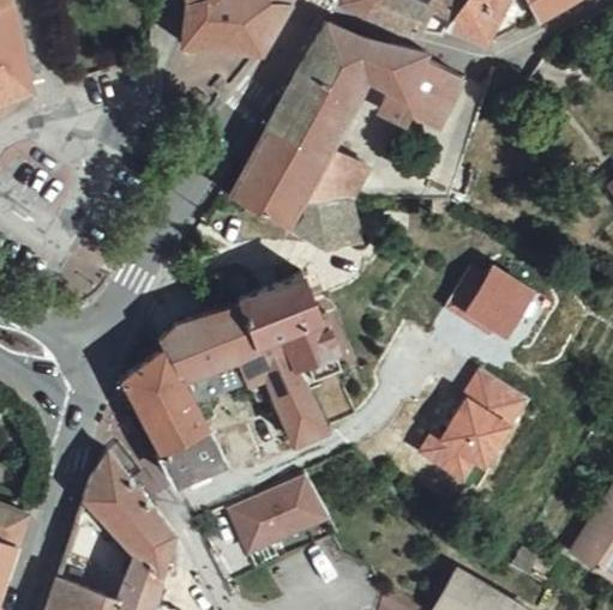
[(0,10),(14,6),(12,0),(0,0),(0,10)]
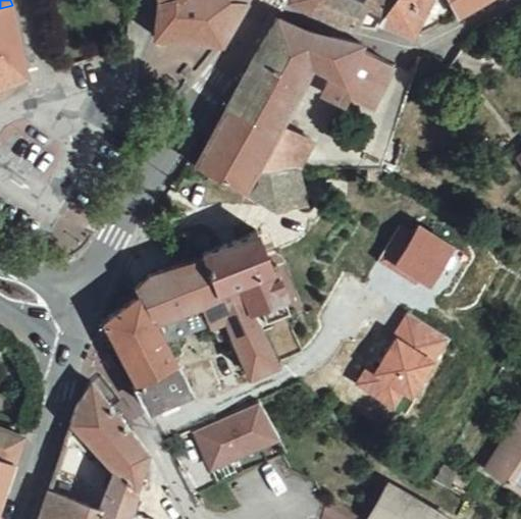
[(155,0),(153,38),(221,40),(245,0),(155,0)]
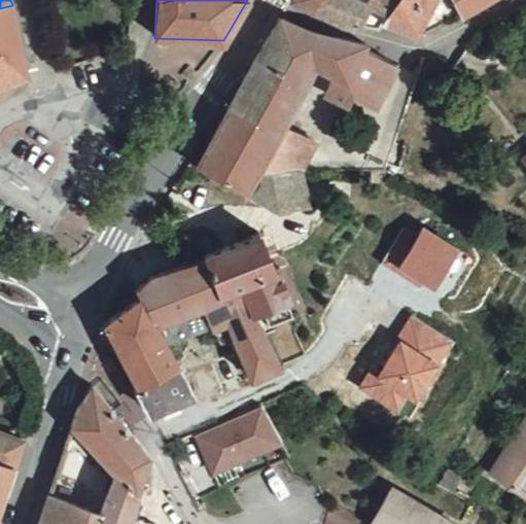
[(332,0),(295,0),(326,14),(332,0)]
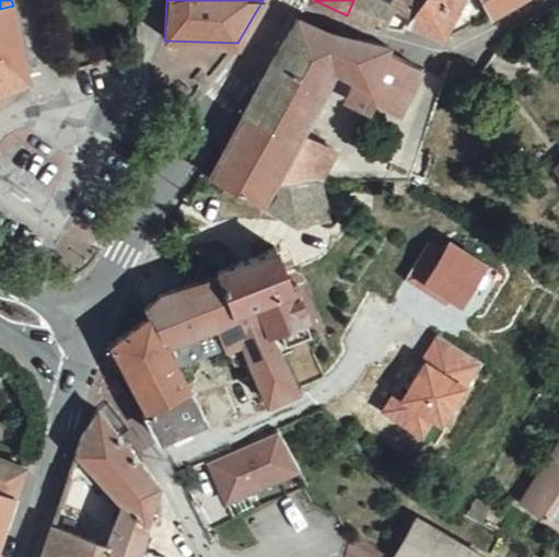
[(376,30),(405,35),(406,32),(419,6),(422,0),(353,0),(347,15),(376,30)]
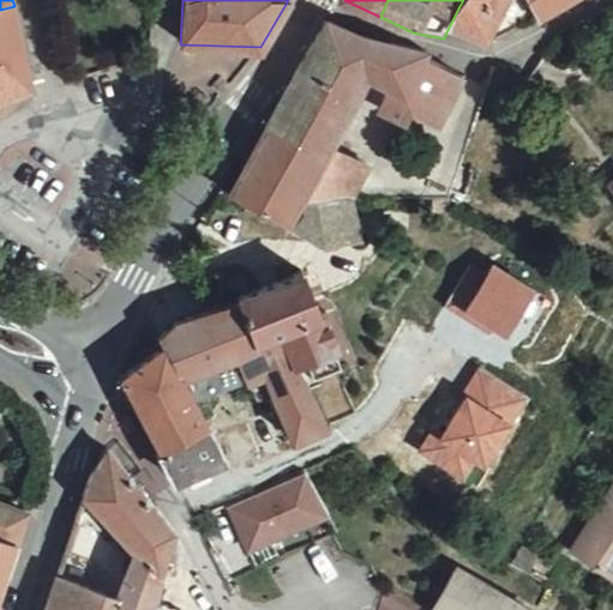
[(463,0),(460,6),(445,35),(494,44),(520,0),(463,0)]
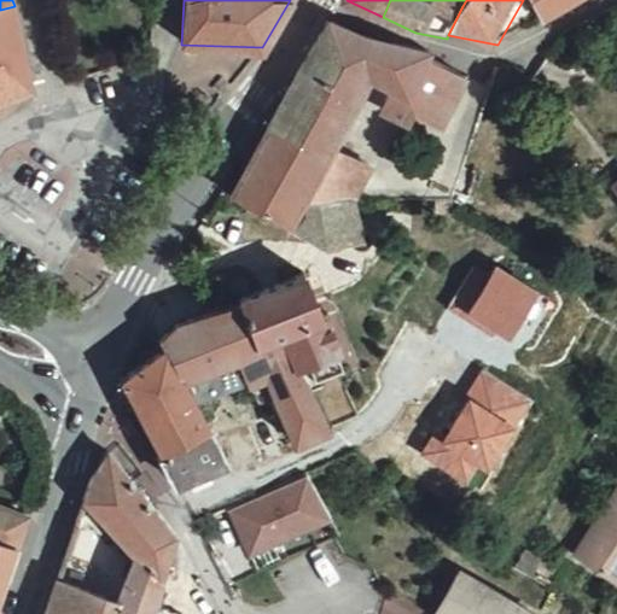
[(587,0),(525,0),(540,21),(541,24),(587,0)]
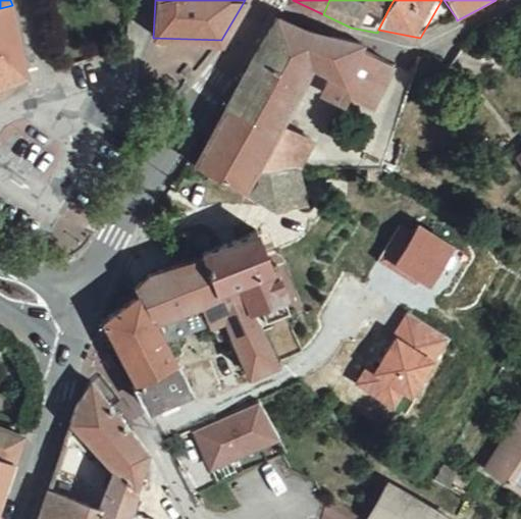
[(0,93),(29,84),(12,5),(0,8),(0,93)]
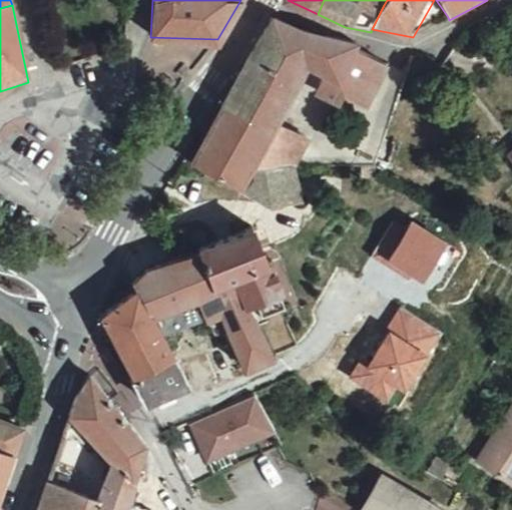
[(273,20),(219,112),(191,161),(240,189),(251,170),(298,168),(305,168),(313,152),(318,154),(322,146),(280,126),(310,73),(327,81),(325,86),(324,90),(325,95),(340,101),(349,98),(368,107),(389,64),(357,51),(361,44),(315,35),(273,20)]
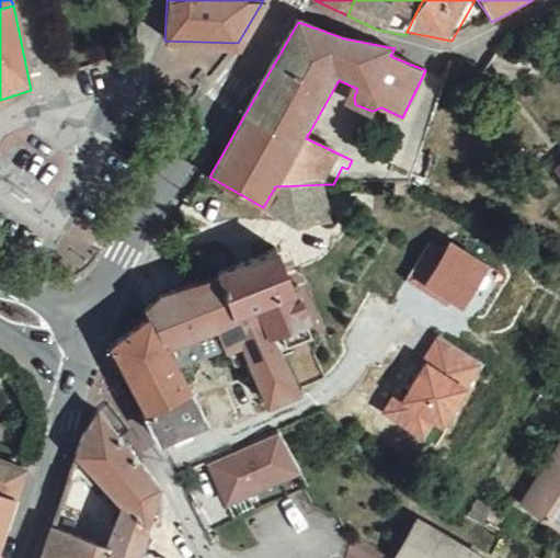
[(191,92),(187,73),(168,76),(170,94),(191,92)]
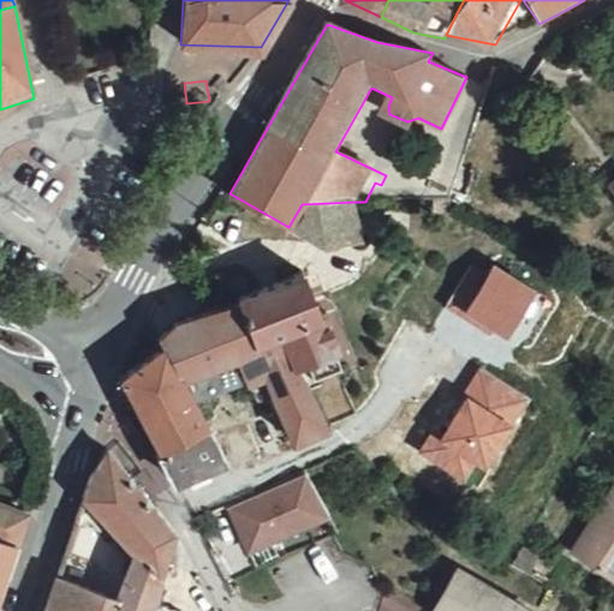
[(326,247),(363,240),(357,202),(302,204),(288,227),(326,247)]
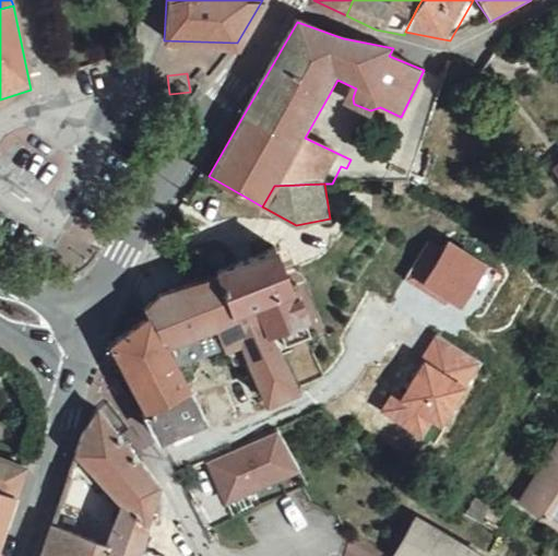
[(441,298),(444,293),(464,305),(487,264),(451,244),(446,253),(430,245),(410,280),(441,298)]
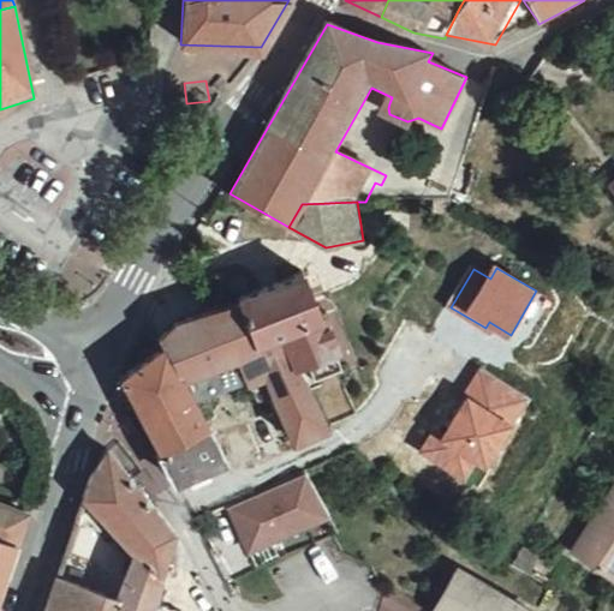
[(279,373),(284,371),(329,355),(316,318),(311,319),(294,273),(222,298),(224,303),(244,353),(267,346),(279,373)]
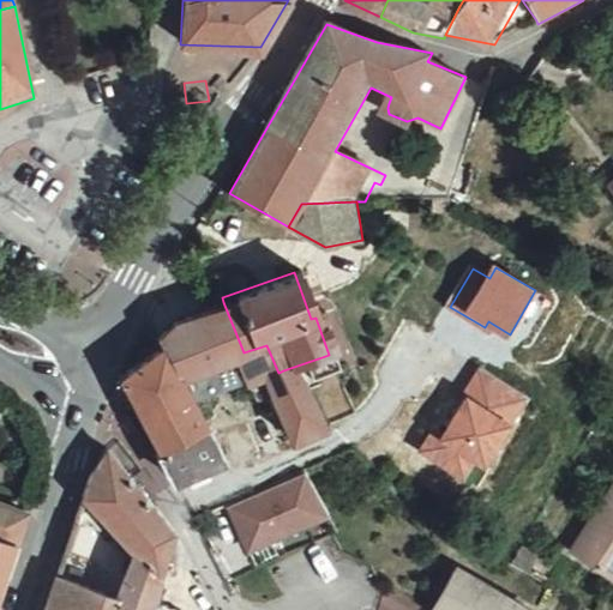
[(224,358),(240,354),(244,352),(223,302),(166,322),(146,338),(154,350),(193,427),(244,409),(236,391),(224,358)]
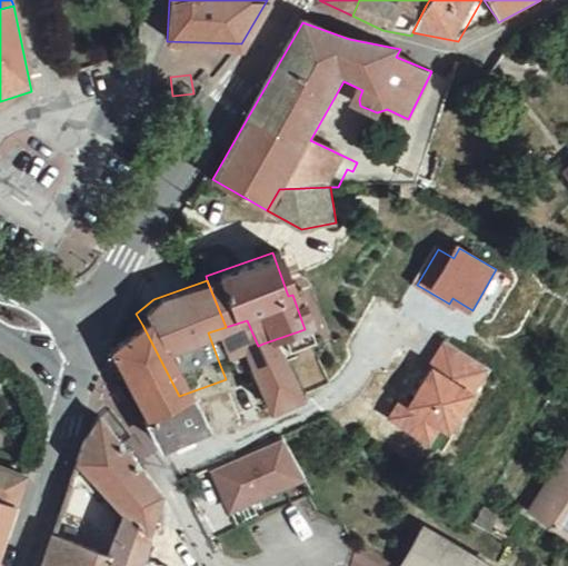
[(222,328),(235,358),(256,414),(291,401),(262,344),(258,346),(247,320),(226,327),(222,328)]
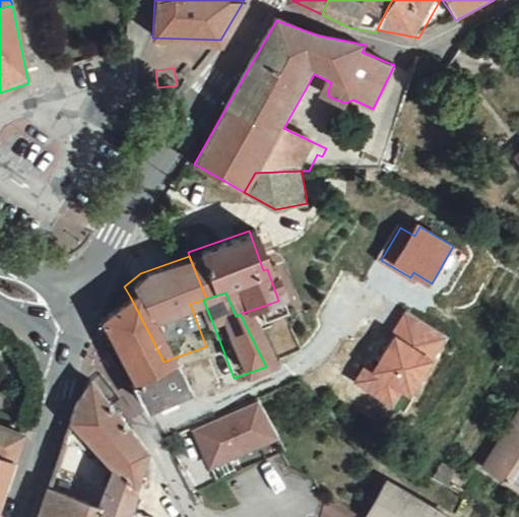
[(164,362),(130,297),(91,318),(124,379),(164,362)]
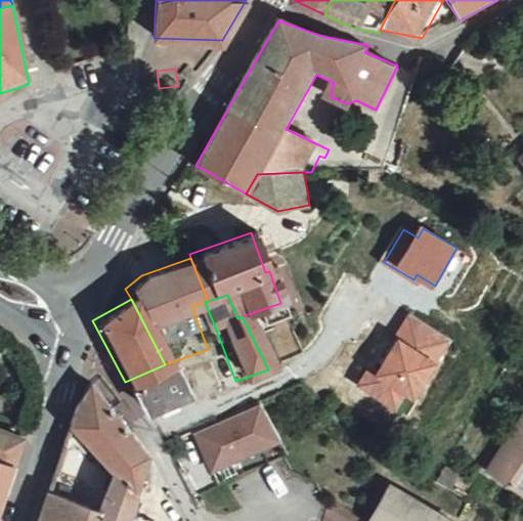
[(202,334),(216,330),(205,302),(191,306),(202,334)]
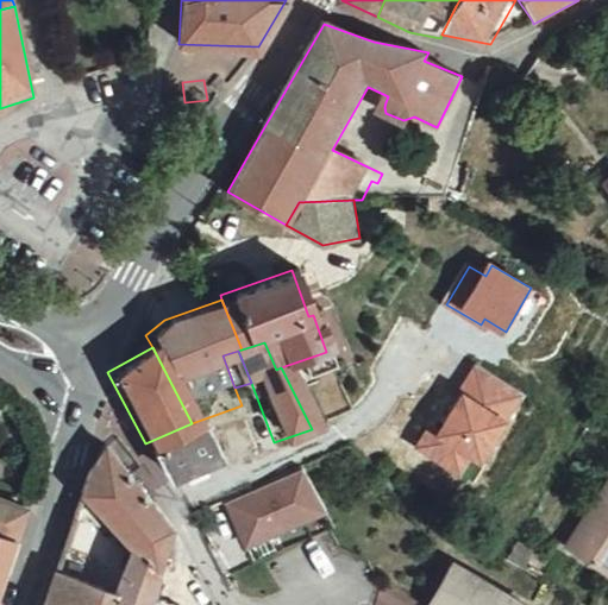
[(484,460),(525,394),(481,367),(464,396),(467,397),(444,435),(432,455),(464,474),(476,455),(484,460)]
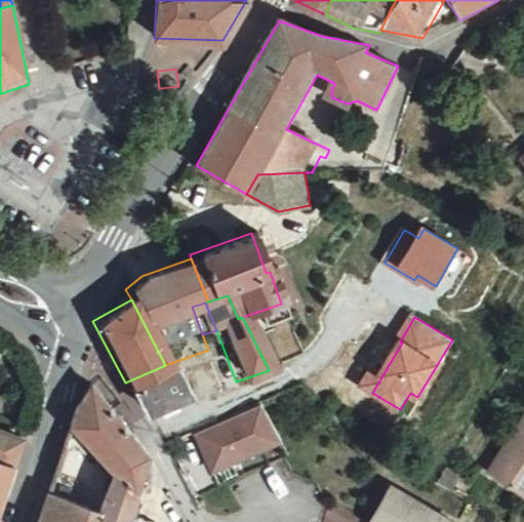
[(178,390),(165,365),(125,383),(138,408),(178,390)]
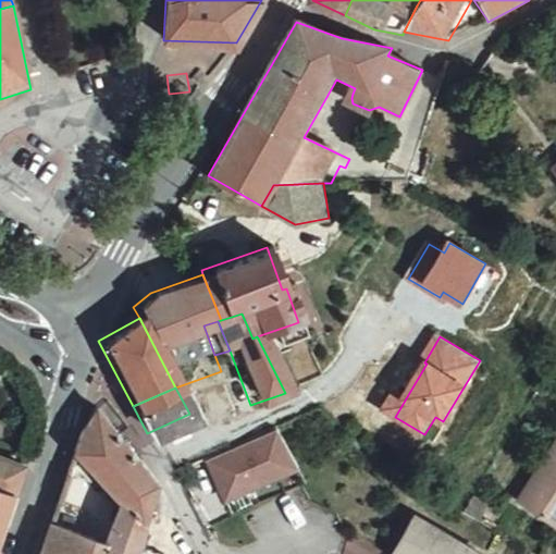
[(395,417),(406,398),(398,393),(387,411),(395,417)]
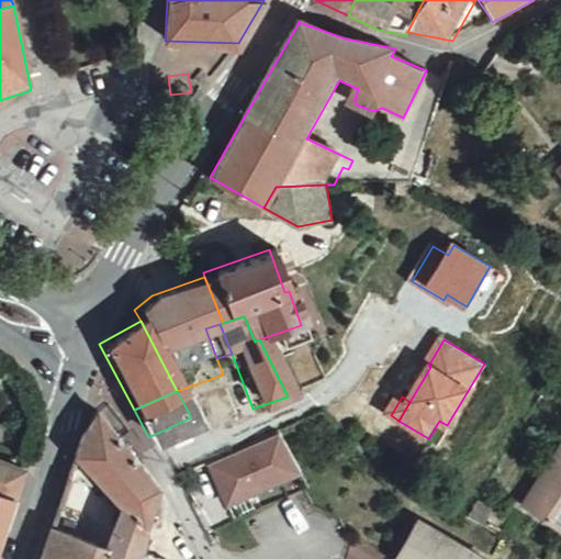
[(82,436),(75,459),(115,505),(99,544),(53,527),(41,558),(130,558),(156,485),(111,428),(98,412),(82,436)]
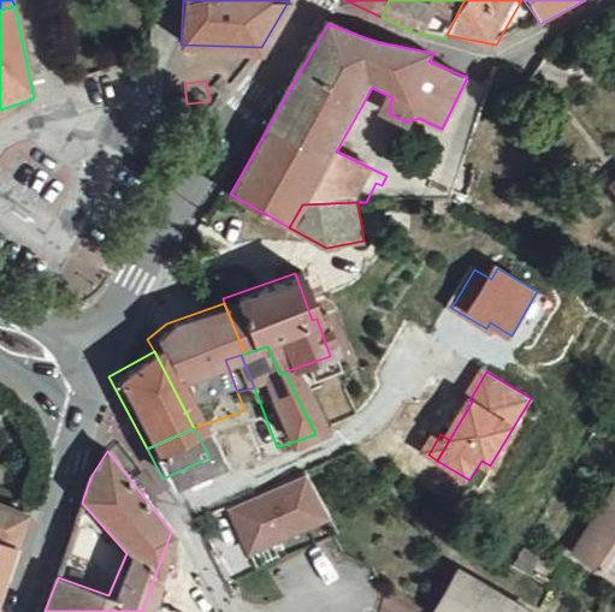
[(224,512),(243,554),(324,518),(305,475),(224,512)]
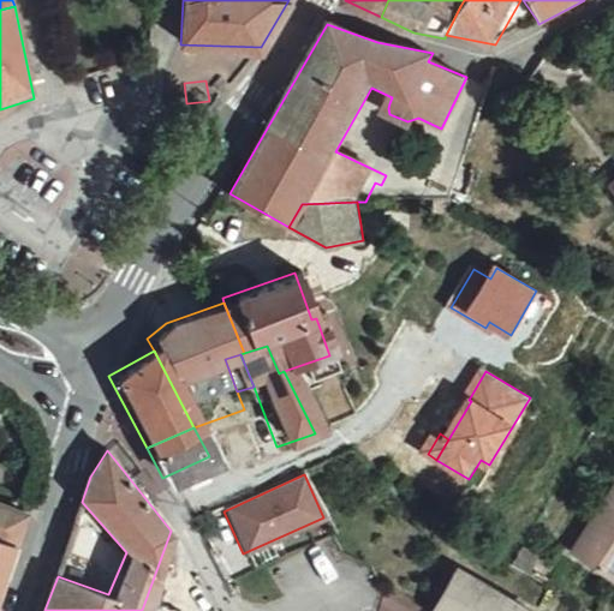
[(0,537),(12,541),(23,507),(0,498),(0,537)]
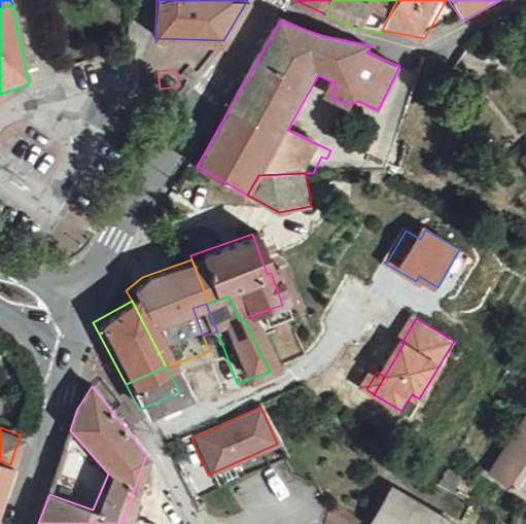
[(525,433),(497,480),(525,498),(525,433)]
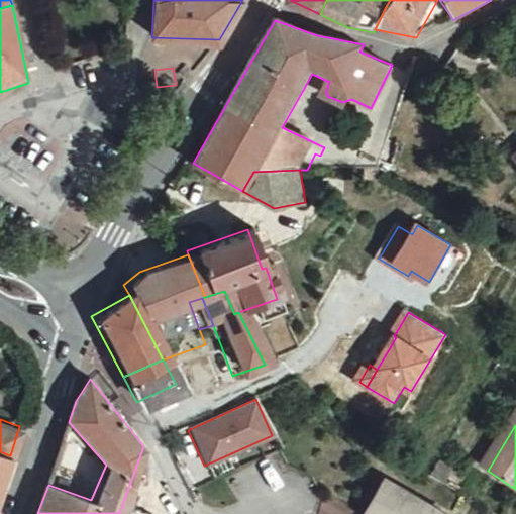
[(0,484),(10,455),(0,451),(0,484)]
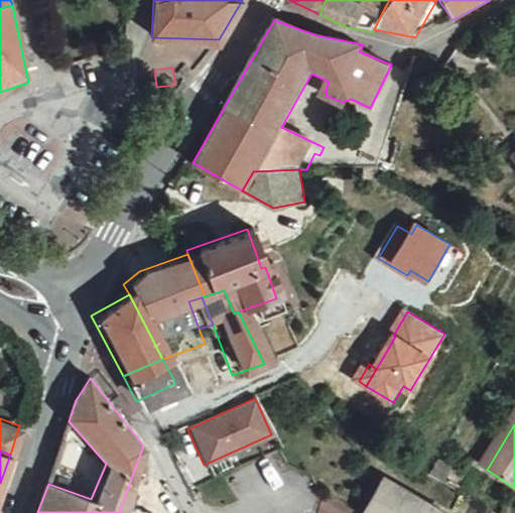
[(439,512),(382,481),(365,512),(439,512)]
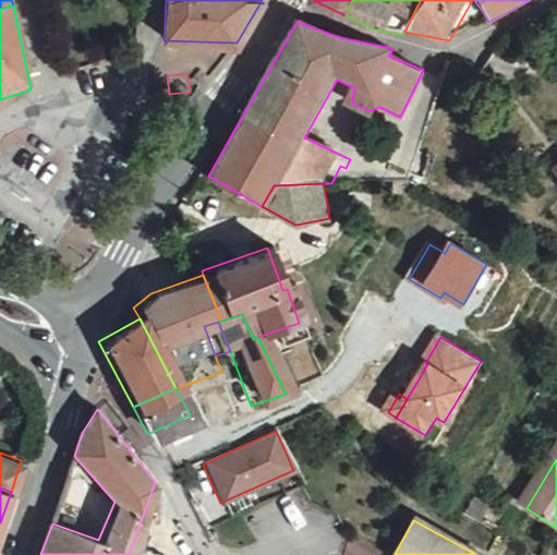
[(377,554),(353,544),(349,554),(377,554)]
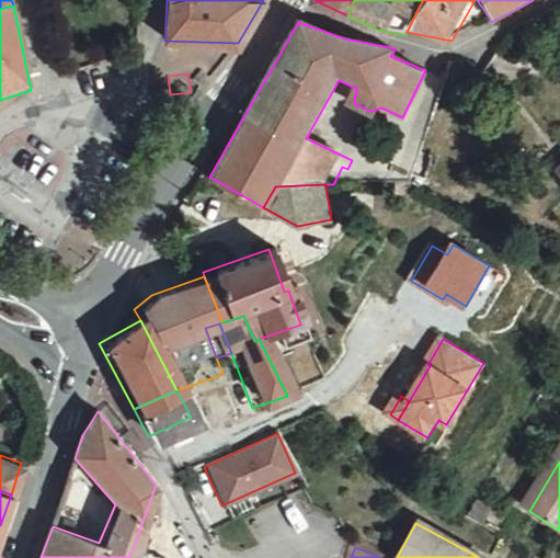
[(158,557),(133,548),(129,557),(158,557)]
